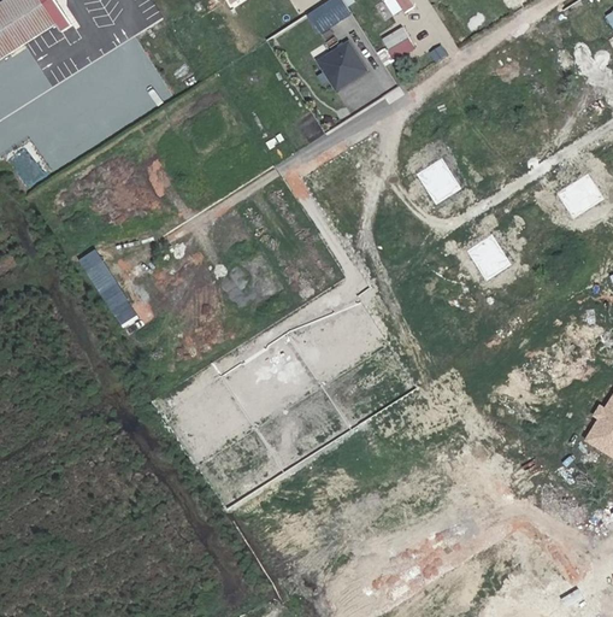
[(0,57),(57,25),(60,30),(70,24),(56,0),(0,0),(0,57)]
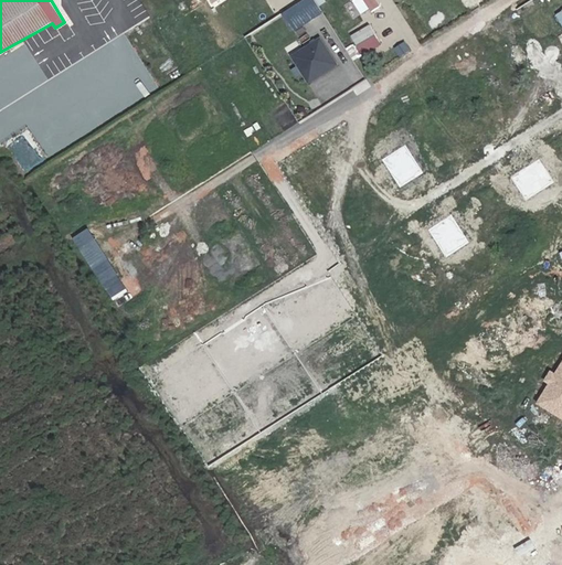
[(315,0),(299,0),(281,10),(290,30),(321,13),(315,0)]
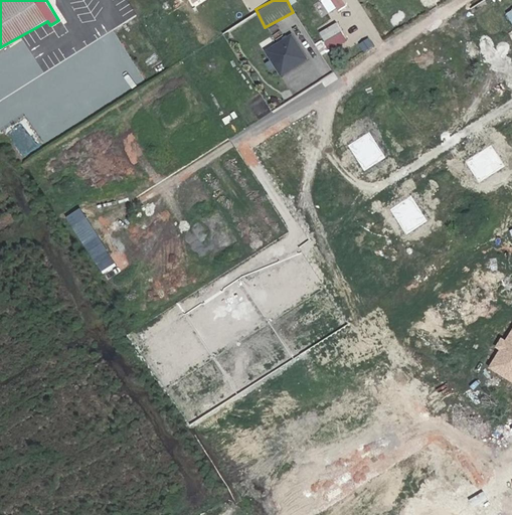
[(320,0),(328,13),(345,3),(343,0),(320,0)]
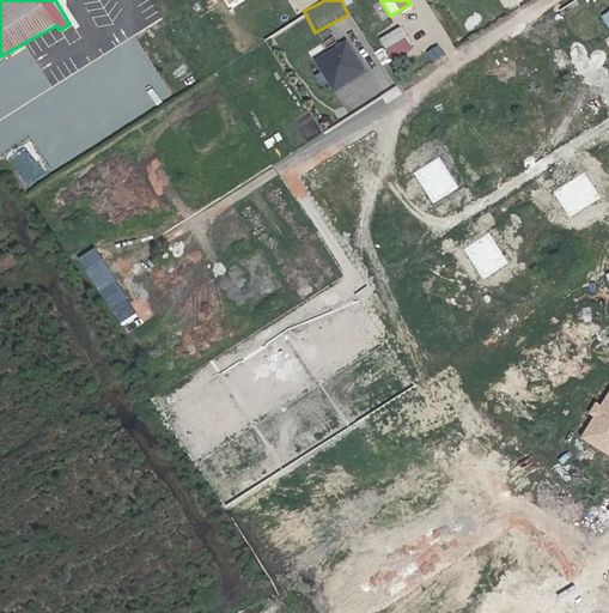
[(388,58),(410,48),(401,25),(379,34),(388,58)]
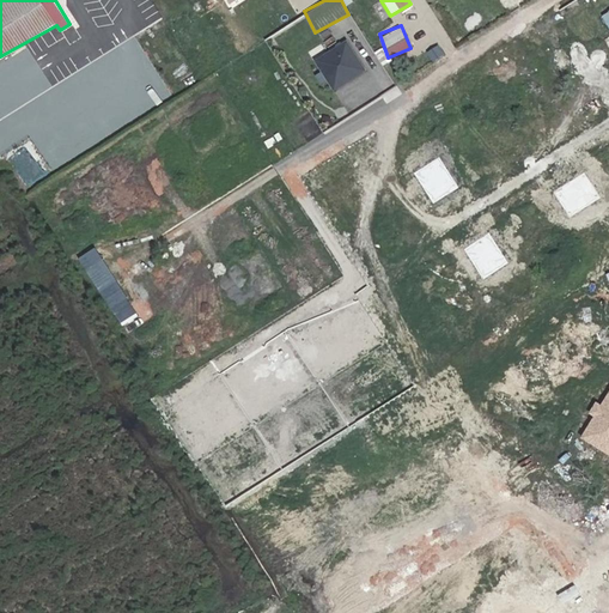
[(349,38),(315,54),(330,87),(365,72),(349,38)]
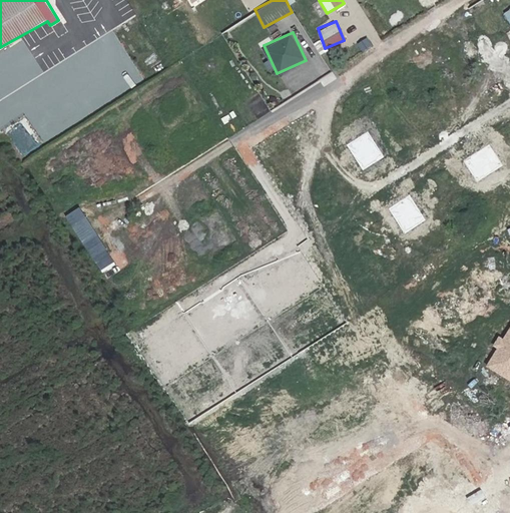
[(497,347),(485,366),(509,380),(509,324),(503,337),(499,334),(493,344),(497,347)]
